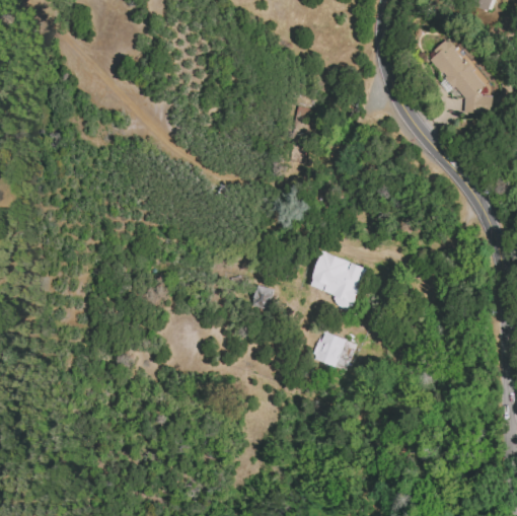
[(492,0),(489,10),(469,3),(470,0),(492,0)]
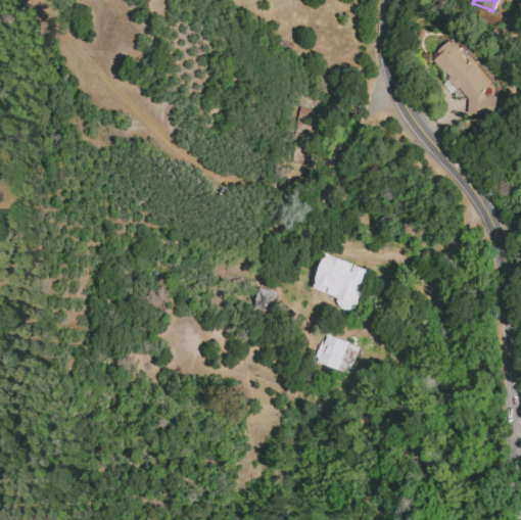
[(433,59),(453,45),(467,61),(469,59),(478,69),(475,73),(489,89),(484,92),(485,97),(488,97),(486,114),(468,112),(469,100),(459,87),(456,89),(447,80),(451,78),(433,59)]
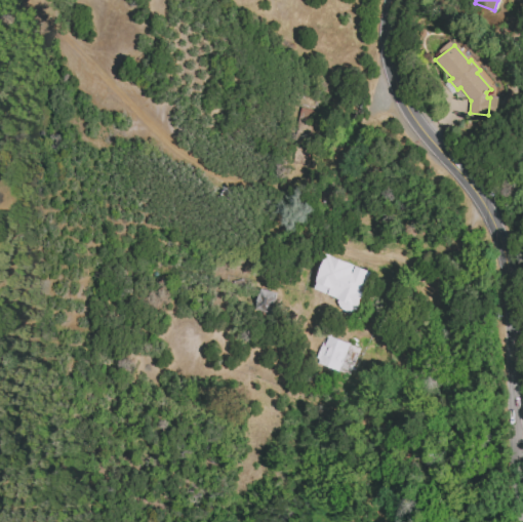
[(294,123),(308,125),(311,107),(296,106),(294,123)]
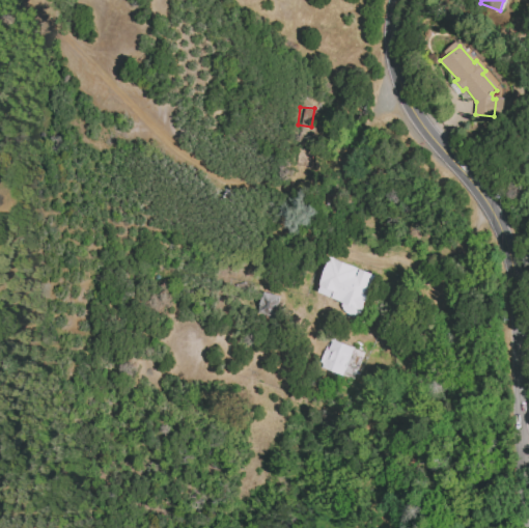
[(316,292),(330,257),(373,274),(365,295),(369,297),(363,310),(316,292)]
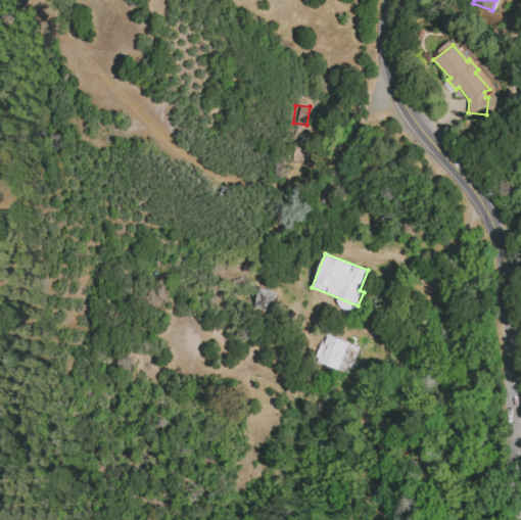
[(252,308),(257,286),(276,290),(270,313),(252,308)]
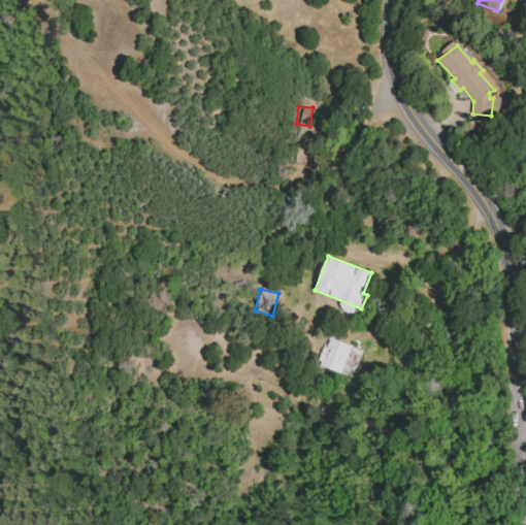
[(331,337),(363,351),(361,356),(352,379),(320,366),(323,357),(331,337)]
